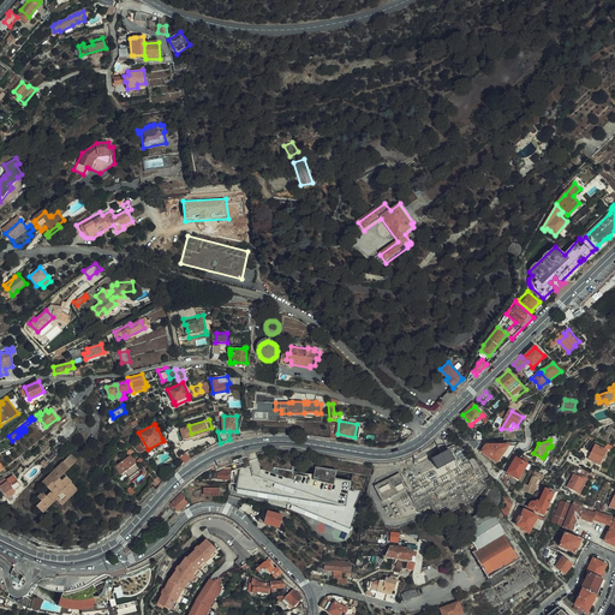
[(509,446),(485,446),(482,452),(496,464),(509,446)]
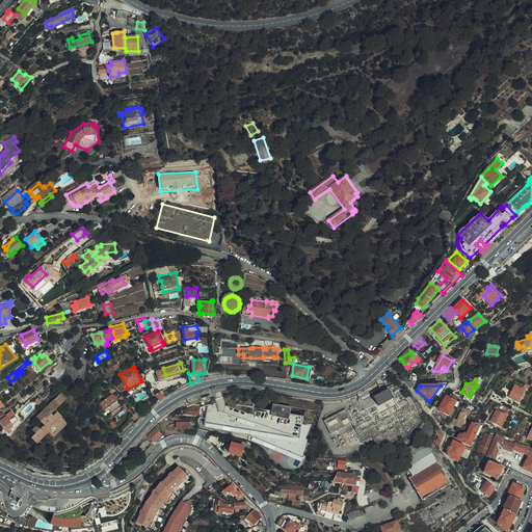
[(508,397),(519,403),(525,391),(515,386),(508,397)]
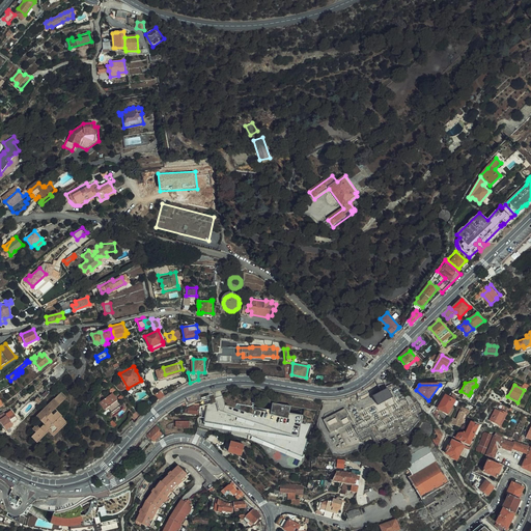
[(381,389),(383,392),(374,397),(379,406),(393,398),(387,386),(381,389)]
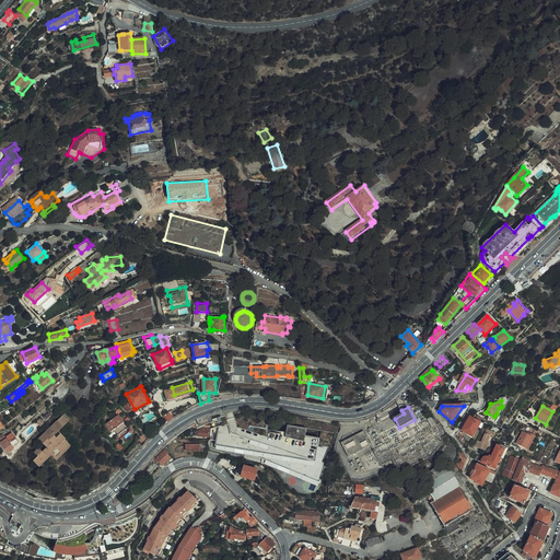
[(35,453),(38,456),(34,462),(39,467),(53,455),(53,454),(57,457),(70,444),(65,439),(66,438),(61,433),(57,438),(55,435),(69,420),(62,415),(38,440),(47,447),(43,452),(39,448),(35,453)]
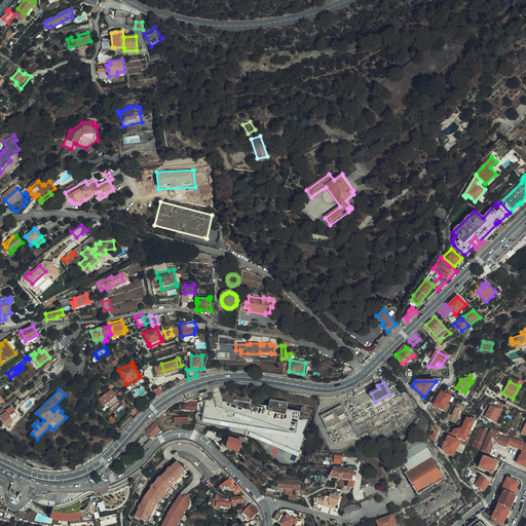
[(122,405),(111,389),(99,399),(104,406),(107,404),(109,407),(110,408),(117,403),(119,407),(122,405)]
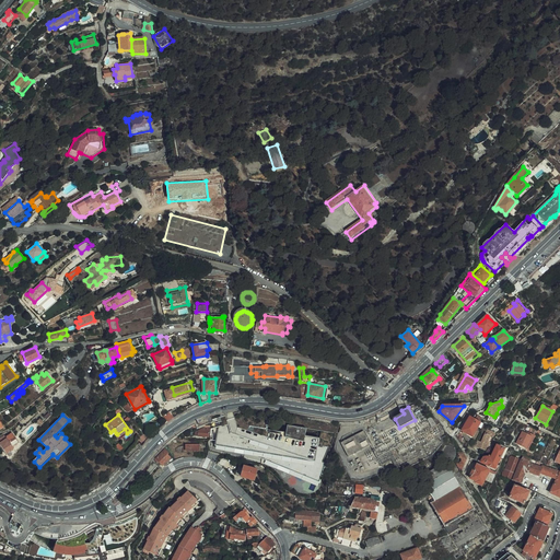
[(478,427),(480,422),(479,421),(482,417),(478,415),(476,418),(475,419),(470,416),(462,430),(473,436),(478,427)]
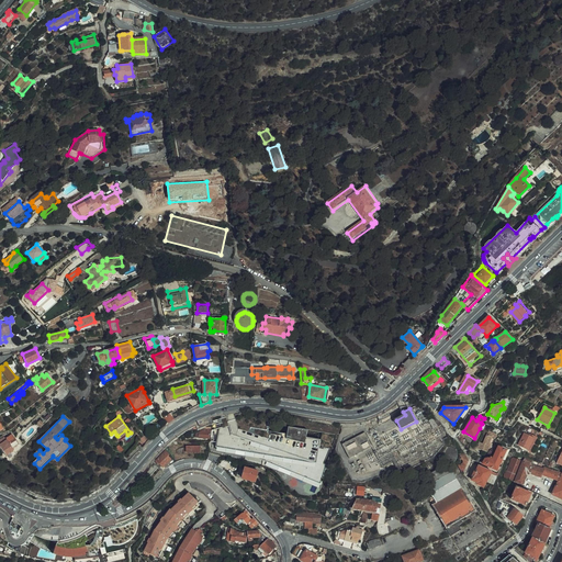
[(253,424),(220,428),(216,448),(253,454),(265,457),(324,481),(333,449),(319,447),(321,441),(307,439),(308,430),(290,427),(288,435),(269,431),(270,424),(253,424)]
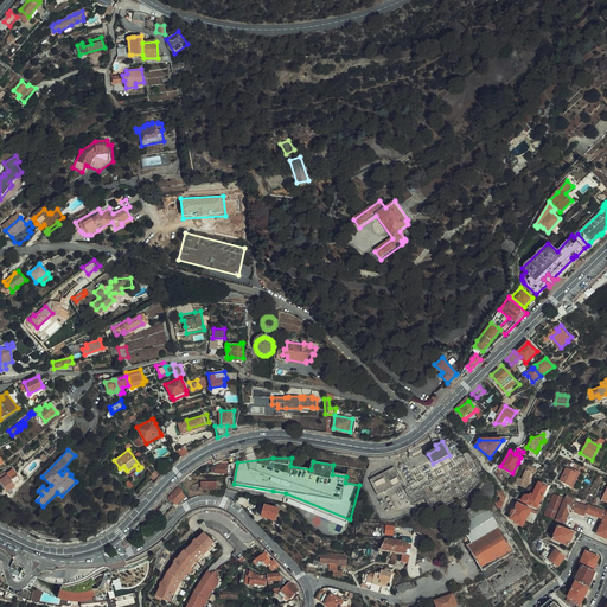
[(32,472),(32,471),(37,466),(38,465),(38,464),(37,462),(36,462),(34,461),(34,462),(33,462),(29,467),(29,468),(27,468),(27,470),(29,471),(29,472),(30,472),(31,472),(32,472)]
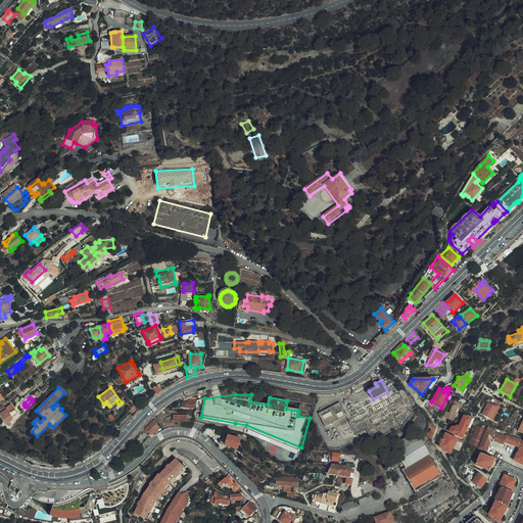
[(136,402),(141,408),(144,405),(139,398),(136,402)]
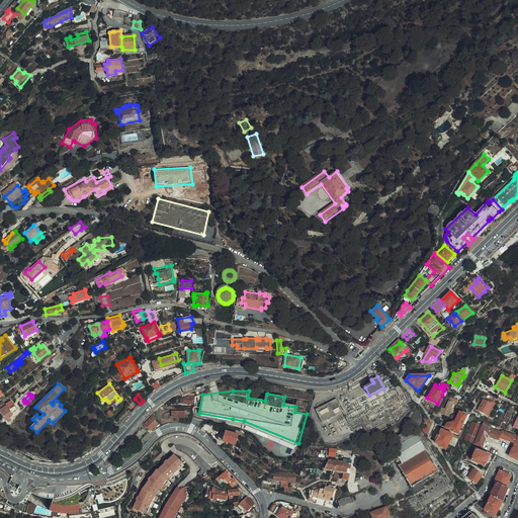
[(194,400),(195,400),(196,395),(191,395),(188,397),(188,398),(184,398),(184,403),(194,404),(194,400)]
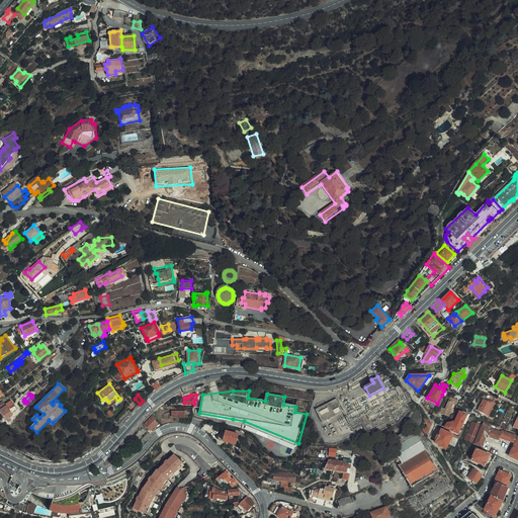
[(442,407),(439,413),(446,416),(453,398),(450,397),(445,409),(442,407)]
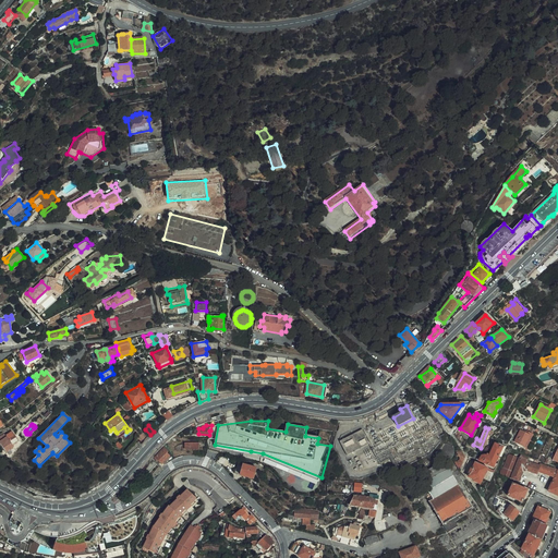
[(489,435),(492,429),(488,428),(481,448),(483,449),(484,447),(486,440),(488,440),(490,436),(489,435)]
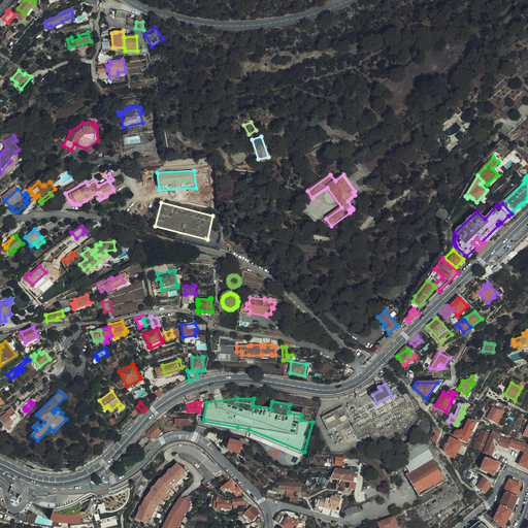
[(342,406),(322,418),(330,431),(350,421),(342,406)]
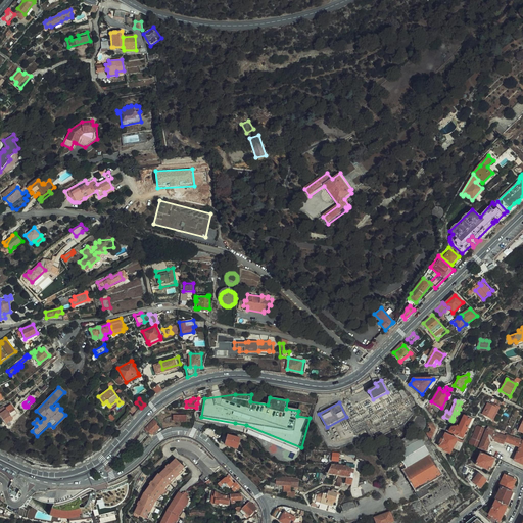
[(493,406),(487,402),(482,414),(492,419),(500,407),(493,403),(493,406)]
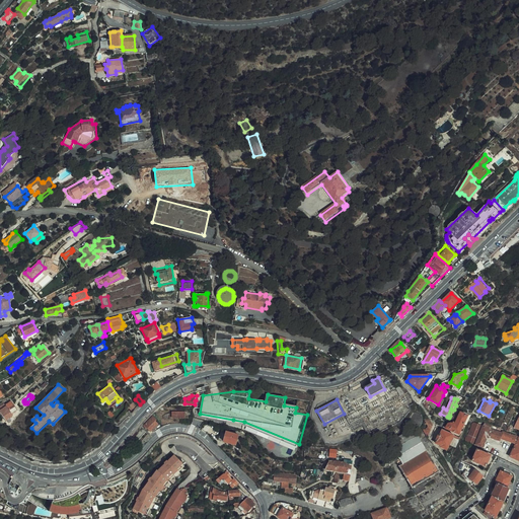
[(6,406),(0,411),(0,412),(5,420),(12,415),(18,411),(12,401),(6,405),(6,406)]
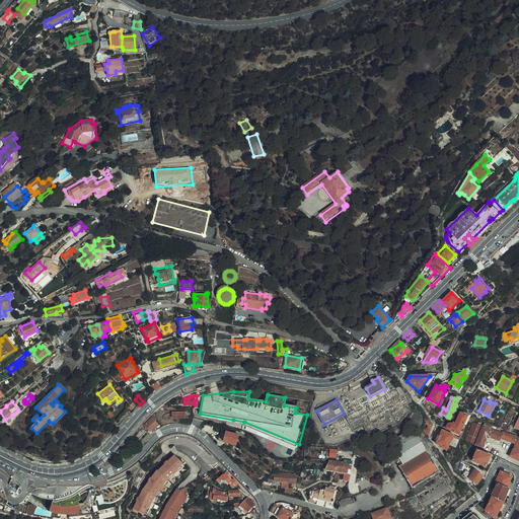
[(129,411),(132,413),(138,406),(134,403),(127,411),(129,411)]
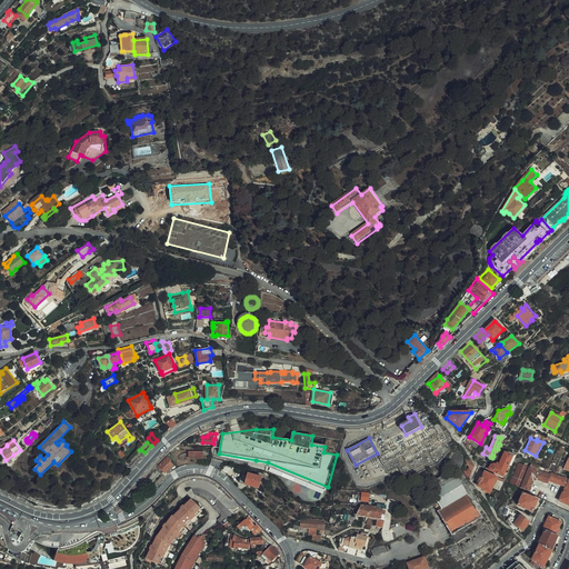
[(189,458),(189,451),(201,452),(201,449),(188,449),(188,453),(186,453),(186,459),(189,459),(189,458)]
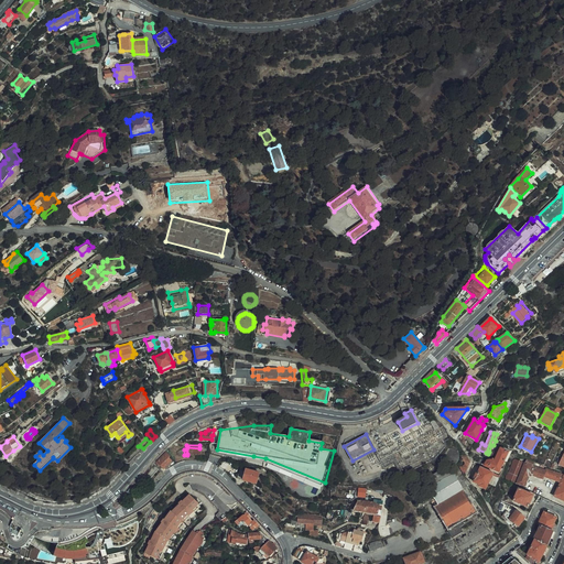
[(57,461),(56,462),(58,464),(73,448),(71,447),(57,461)]
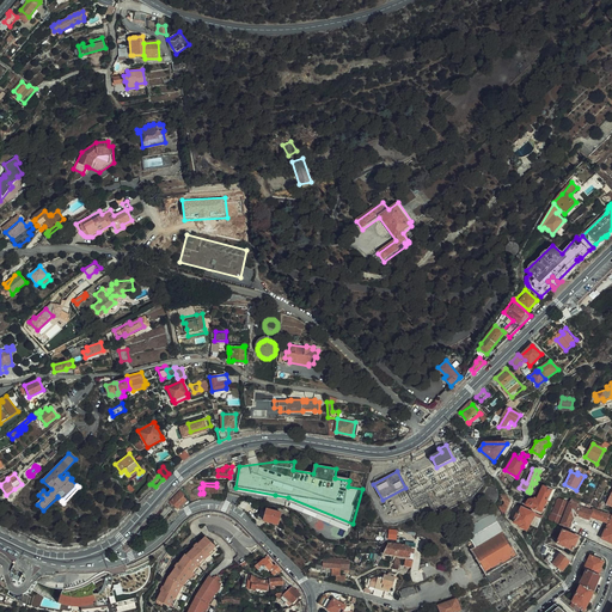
[(497,502),(499,499),(499,495),(499,491),(497,490),(494,487),(489,485),(485,487),(482,489),(479,491),(479,494),(479,497),(479,500),(482,502),(485,505),(489,506),(491,506),(495,503),(497,502)]
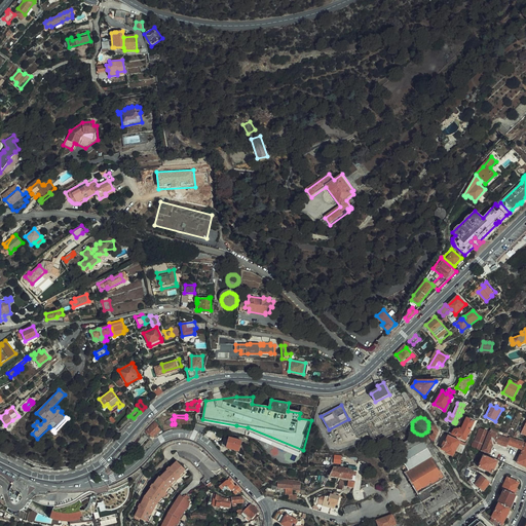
[(465,440),(474,421),(466,418),(461,428),(459,427),(458,429),(456,428),(454,428),(452,434),(465,440)]
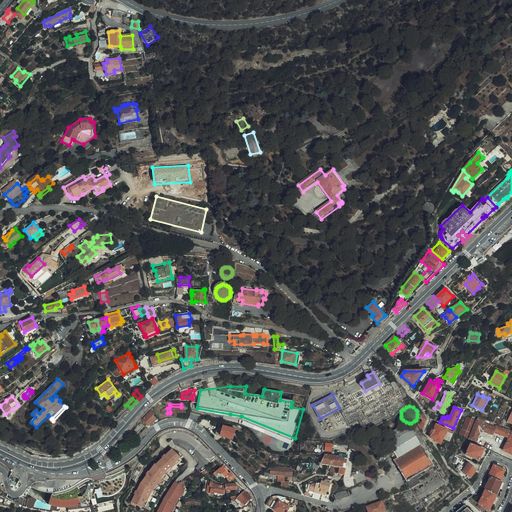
[(363,429),(367,427),(358,410),(346,416),(348,421),(357,417),(363,429)]
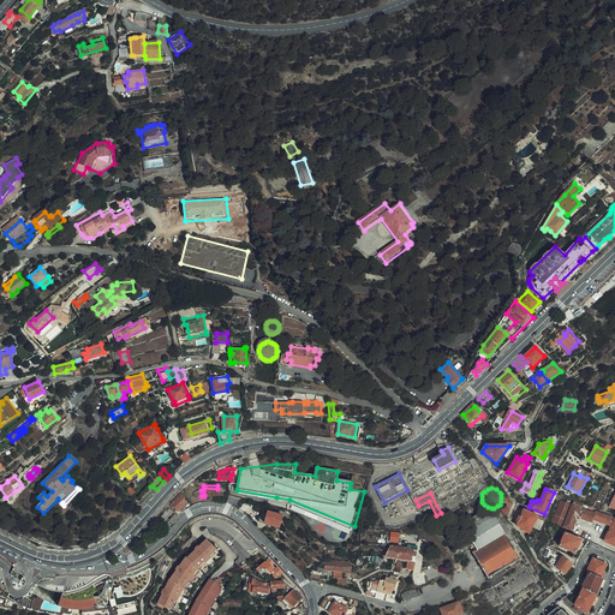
[(183,494),(172,503),(179,511),(187,502),(185,499),(186,497),(183,494)]
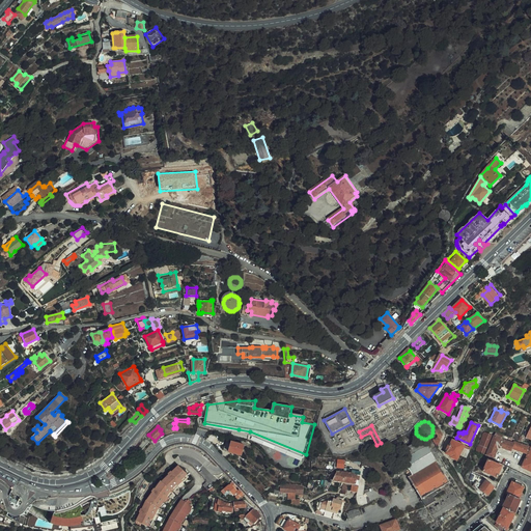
[(431,436),(438,446),(443,435),(439,427),(438,426),(434,428),(436,432),(431,436)]
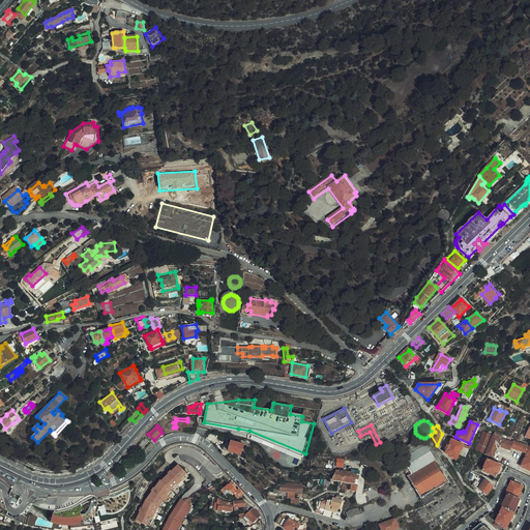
[(446,432),(446,433),(452,436),(454,433),(453,432),(447,428),(446,429),(445,431),(446,432)]
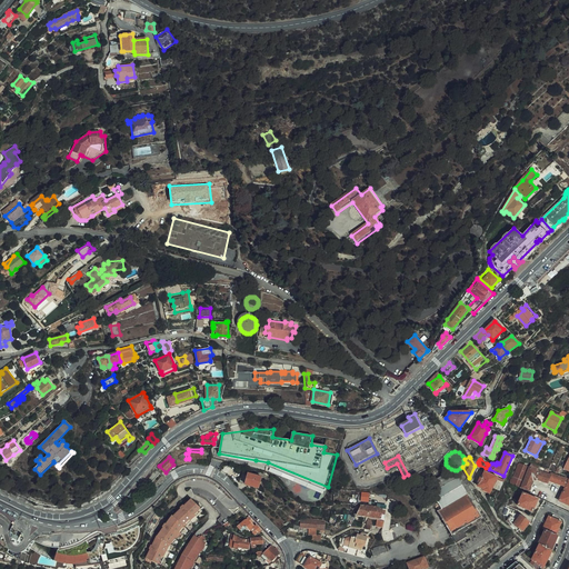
[(255,461),(267,467),(326,491),(328,487),(268,462),(256,460),(255,461)]
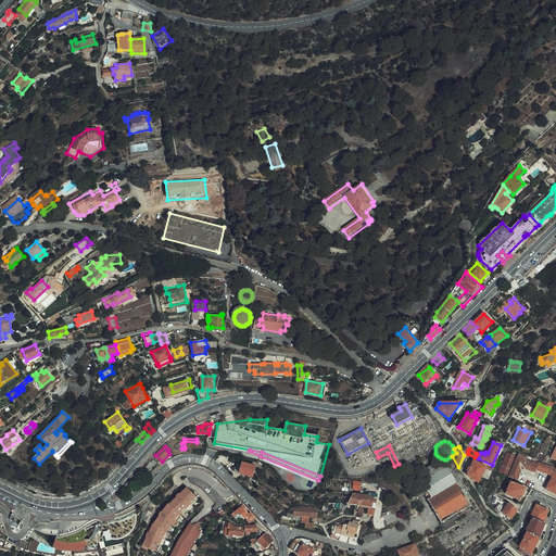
[(531,462),(532,457),(519,451),(517,456),(507,453),(502,466),(500,465),(497,470),(517,480),(520,471),(520,469),(525,468),(534,471),(535,469),(551,475),(553,468),(539,463),(538,464),(531,462)]
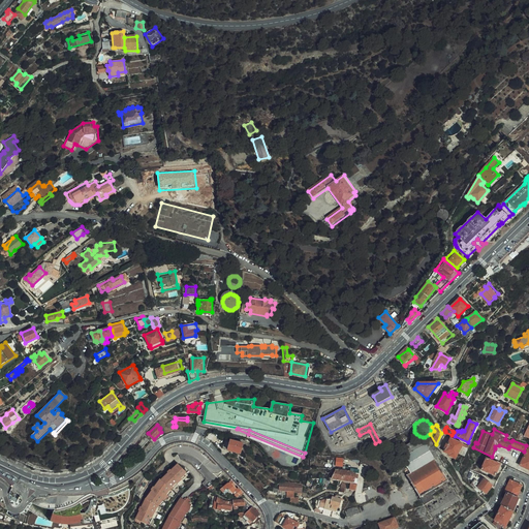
[(223,447),(231,452),(240,454),(244,444),(231,440),(231,437),(226,435),(223,447)]
